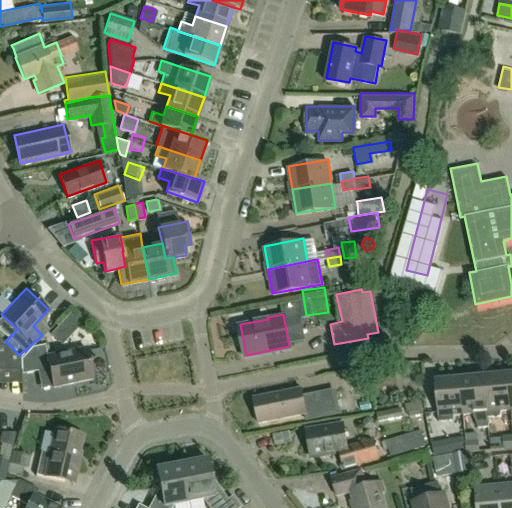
[(42,335),(36,341),(36,345),(32,345),(37,369),(49,366),(53,385),(92,377),(85,346),(46,354),(45,349),(48,348),(47,341),(43,342),(42,335)]
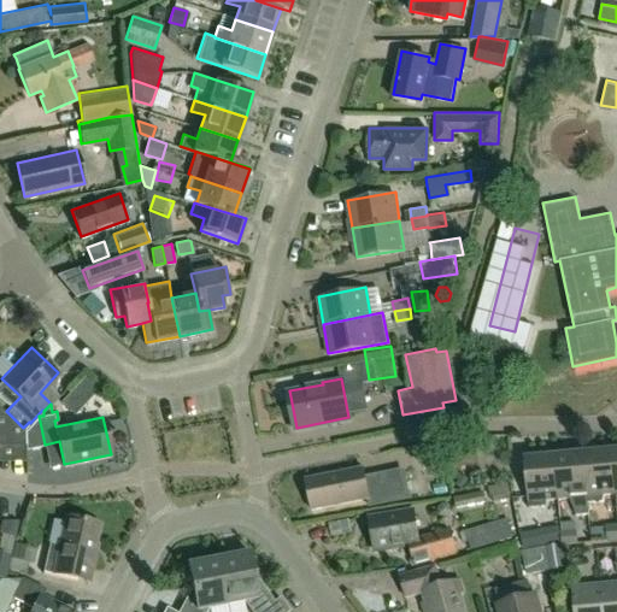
[(24,429),(23,428),(6,411),(0,405),(0,442),(24,442),(24,429)]
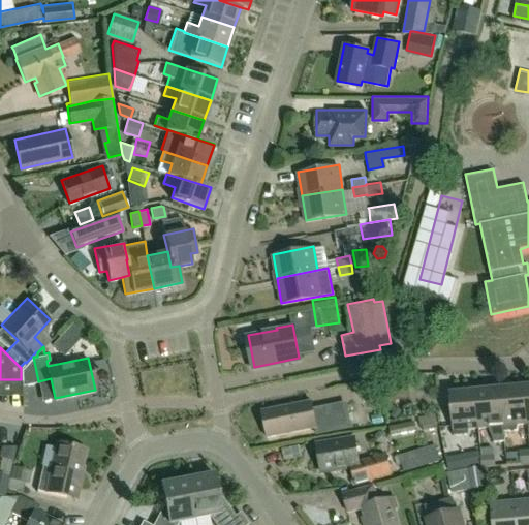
[(528,415),(526,383),(500,385),(504,428),(517,427),(518,422),(527,422),(528,433),(528,415)]
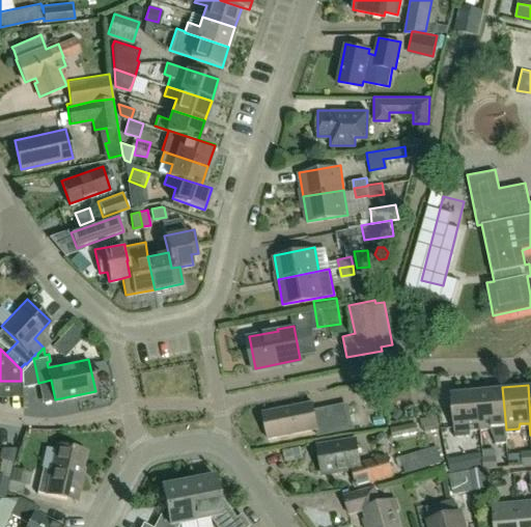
[(506,430),(502,387),(478,390),(481,427),(490,426),(495,441),(506,440),(506,430)]
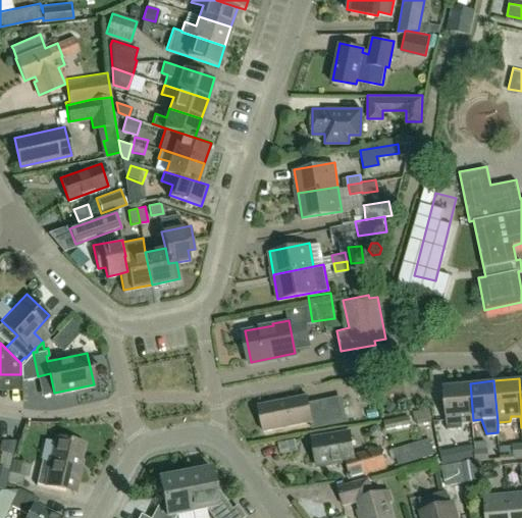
[(470,383),(444,385),(448,427),(462,426),(462,421),(473,420),(470,383)]
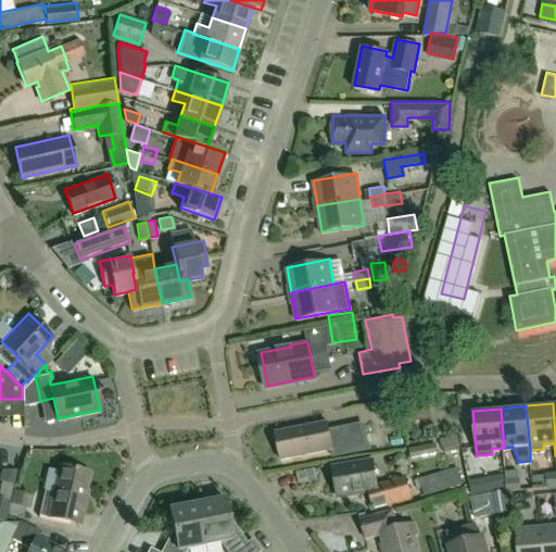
[(332,448),(333,454),(351,450),(346,428),(329,431),(327,419),(275,430),(280,459),(332,448)]
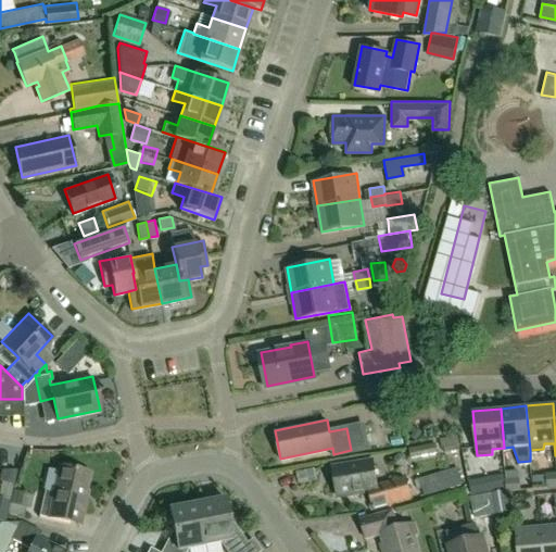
[(441,446),(459,442),(458,433),(440,436),(441,446)]
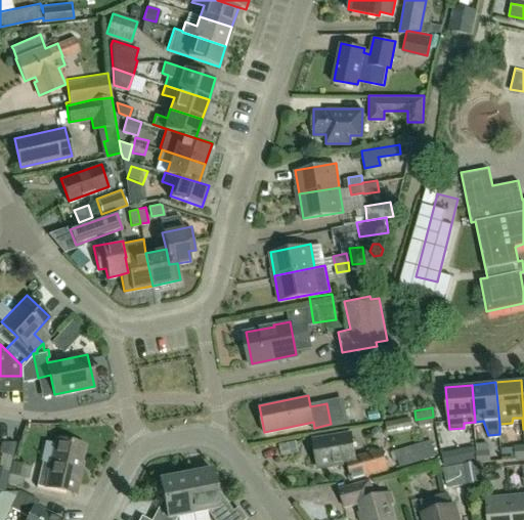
[(409,415),(385,421),(387,430),(411,424),(409,415)]
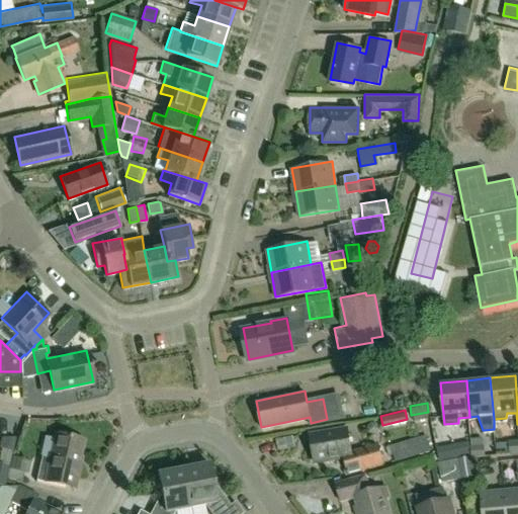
[(373,413),(361,416),(366,433),(377,430),(373,413)]
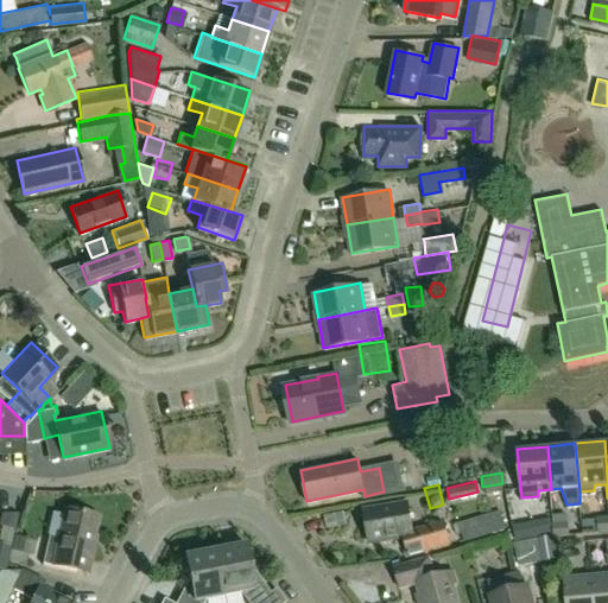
[(555,499),(536,501),(538,515),(557,513),(555,499)]
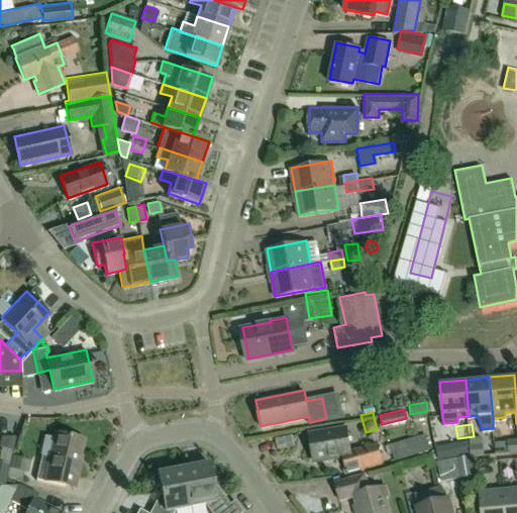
[(341,451),(349,449),(346,426),(309,432),(313,459),(342,454),(341,451)]
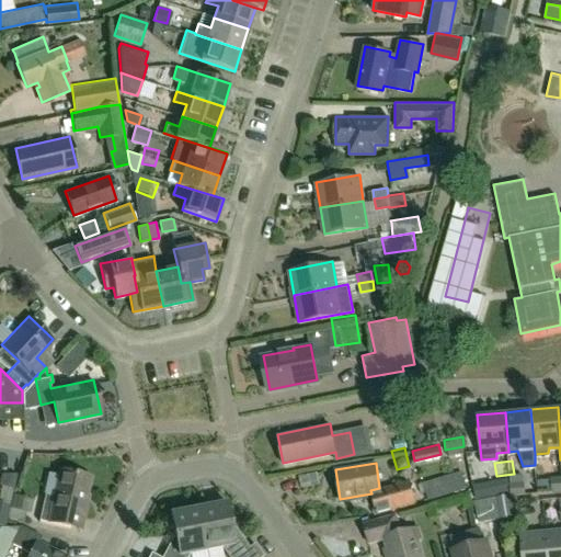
[(45,492),(38,520),(68,526),(71,513),(84,515),(88,502),(86,501),(91,475),(59,467),(54,495),(45,492)]
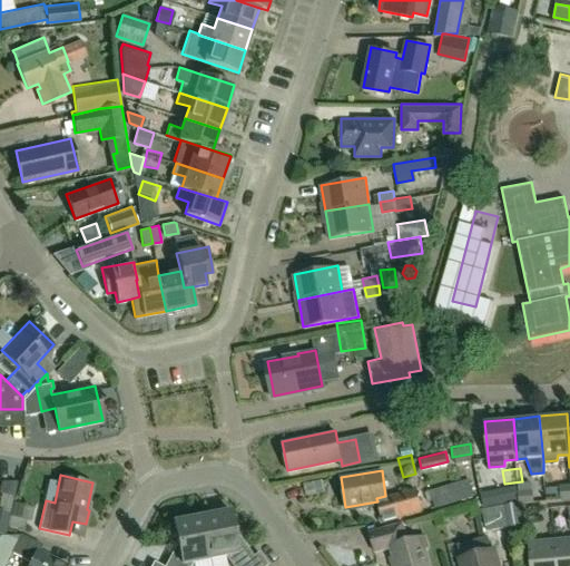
[(435,506),(473,494),(468,476),(429,488),(435,506)]
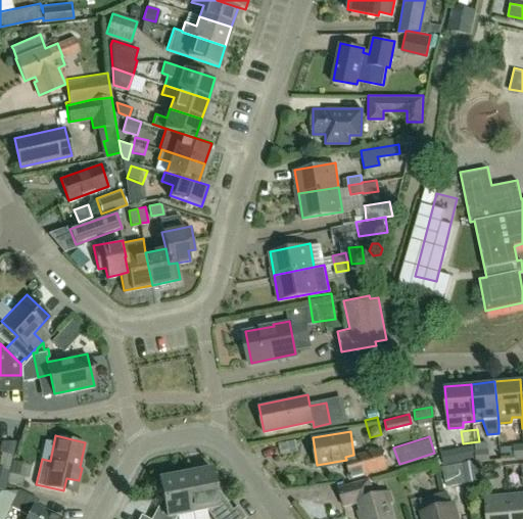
[(279,441),(281,452),(297,449),(295,438),(279,441)]
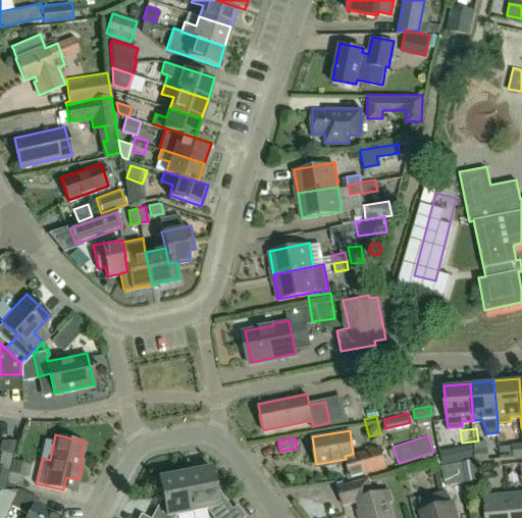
[(0,449),(2,449),(12,452),(13,452),(15,438),(1,438),(0,446),(0,449)]
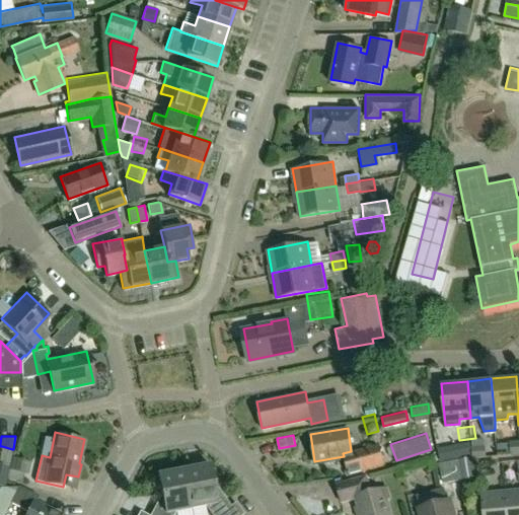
[(518,451),(518,438),(509,439),(509,441),(496,442),(497,452),(510,451),(511,453),(518,451)]
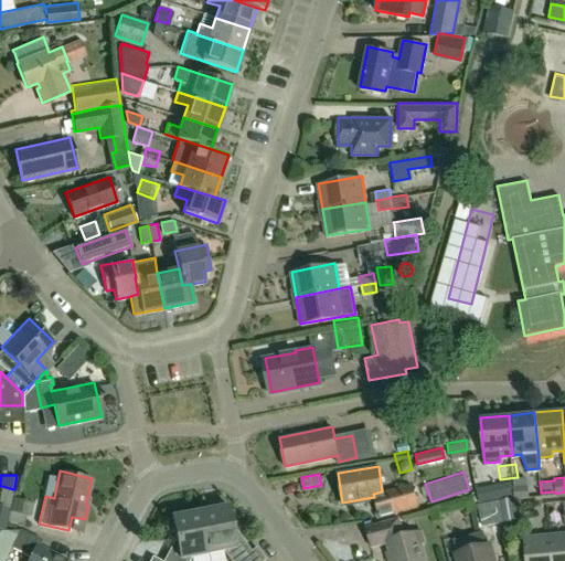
[(513,495),(514,498),(529,495),(526,483),(512,484),(513,495)]
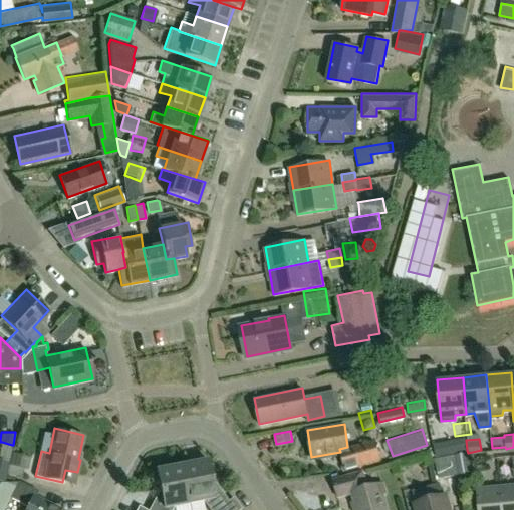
[(373,440),(347,447),(339,449),(340,452),(344,468),(378,459),(373,440)]
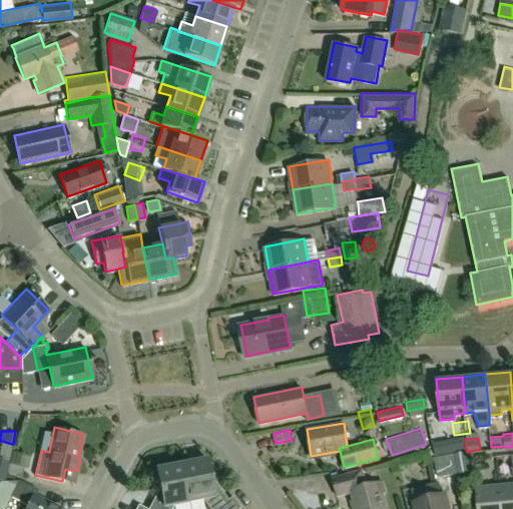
[(433,442),(435,455),(451,452),(448,439),(433,442)]
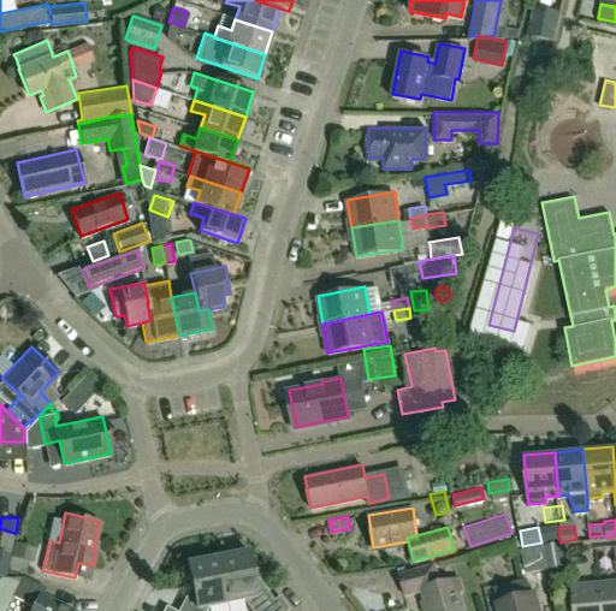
[(11,550),(6,570),(17,573),(18,568),(25,569),(28,559),(33,559),(36,545),(25,543),(25,541),(13,539),(11,550)]
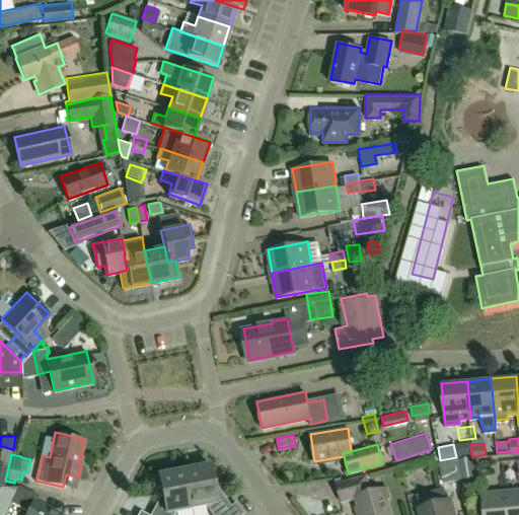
[(475,474),(472,457),(471,454),(456,457),(440,460),(438,460),(442,482),(475,474)]
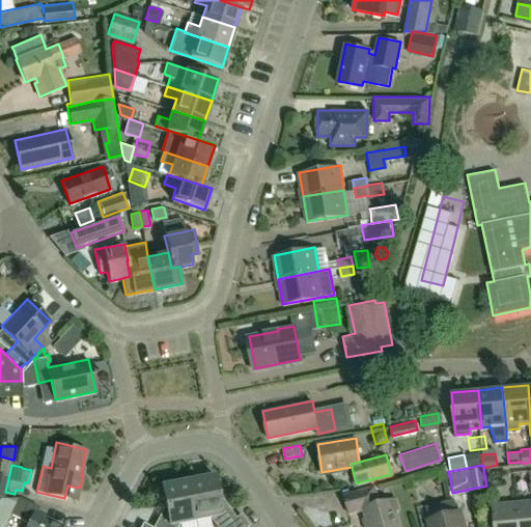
[(0,494),(4,495),(5,492),(9,474),(0,472),(0,494)]
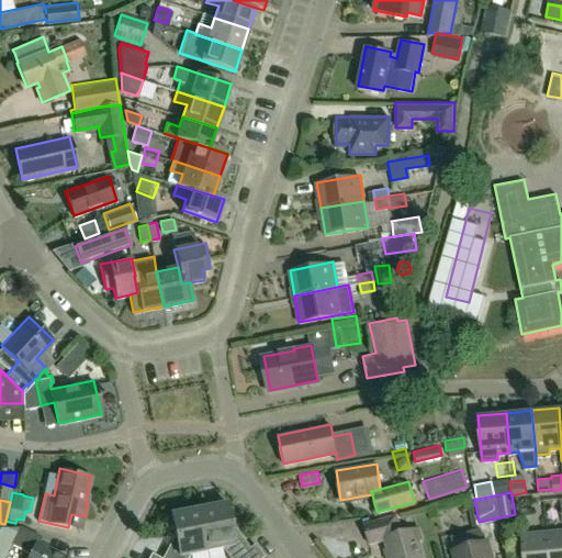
[(227,502),(199,508),(206,549),(222,546),(229,557),(259,557),(263,555),(255,543),(246,549),(233,531),(227,502)]
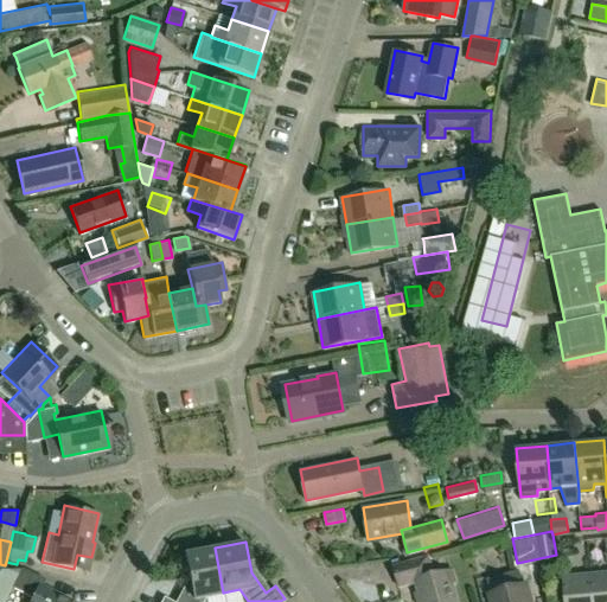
[(223,593),(215,548),(185,554),(191,584),(190,586),(180,601),(176,601),(164,595),(160,601),(203,601),(206,596),(223,593)]
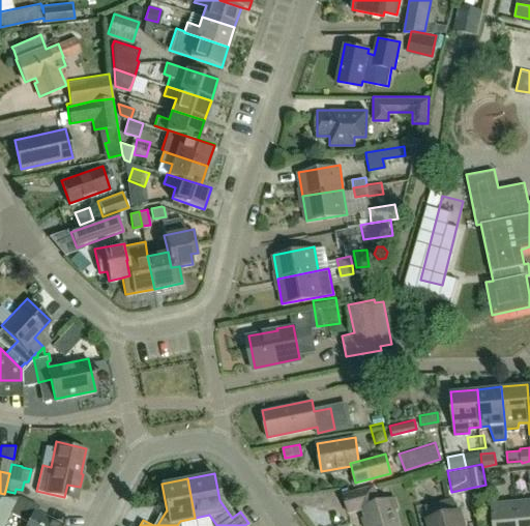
[(487,481),(488,495),(501,494),(499,480),(487,481)]
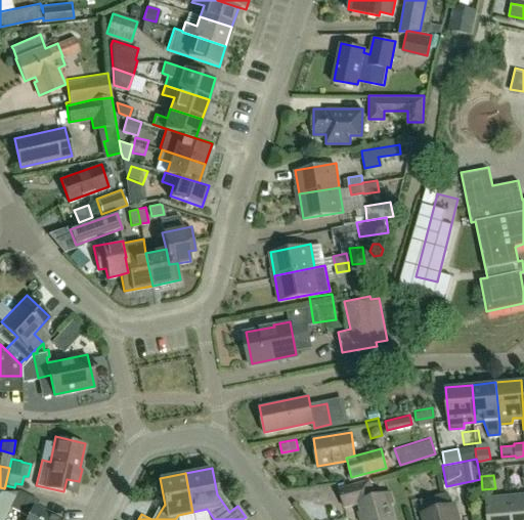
[(390,491),(375,495),(369,479),(340,487),(345,506),(358,502),(363,519),(395,519),(391,503),(393,503),(390,491)]
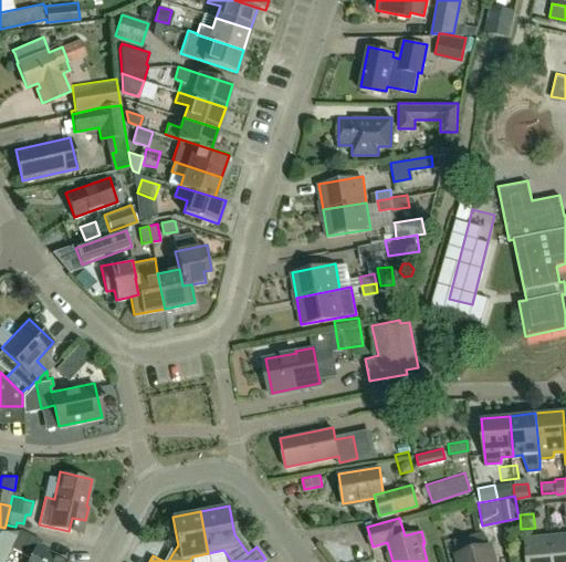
[(27,561),(64,561),(66,559),(39,545),(42,539),(20,528),(19,529),(0,529),(0,561),(1,561),(10,548),(30,555),(27,561)]
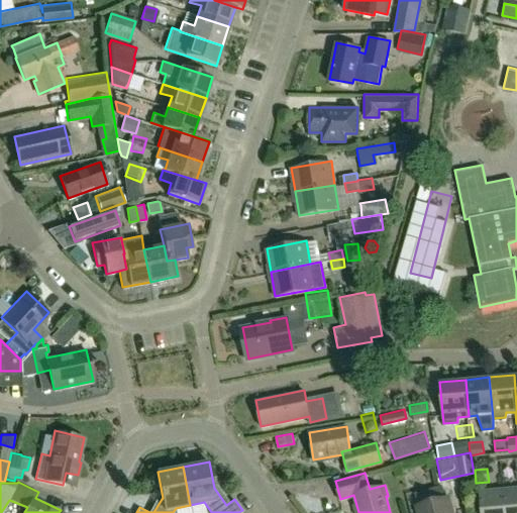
[(516,512),(516,486),(503,488),(505,512),(516,512)]
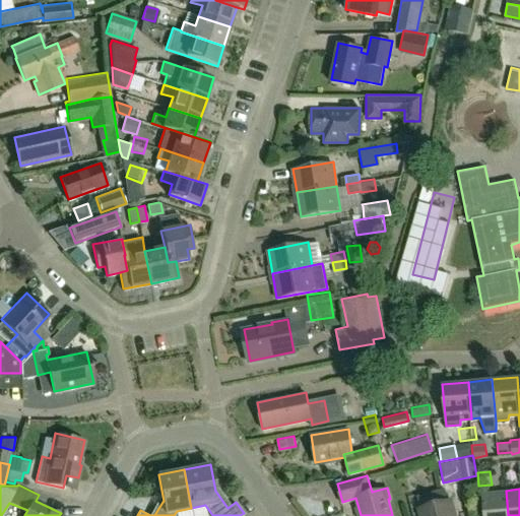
[(508,515),(506,491),(482,493),(484,515),(508,515)]
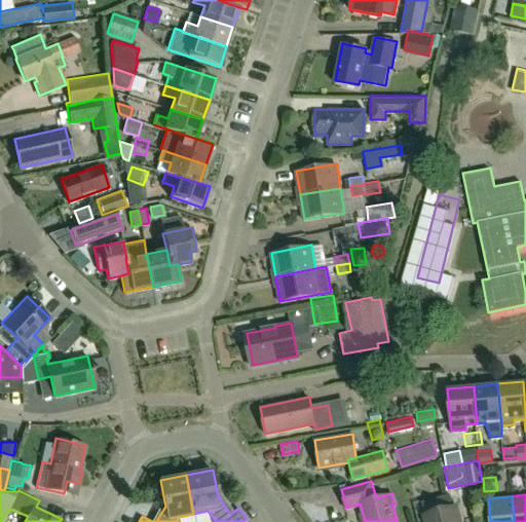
[(444,509),(423,515),(425,521),(462,521),(458,506),(444,509)]
